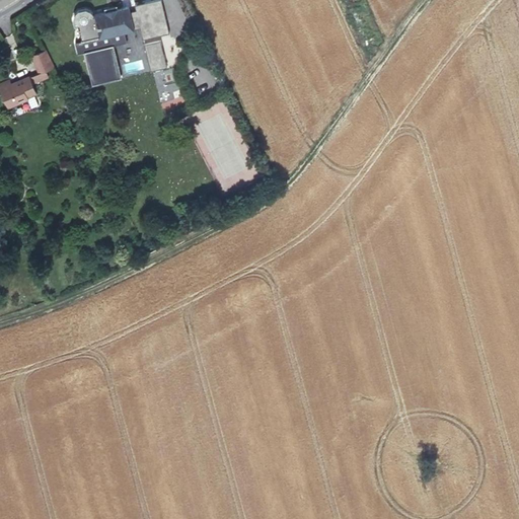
[(131,11),(135,28),(140,27),(143,40),(169,33),(161,0),(154,0),(135,5),(136,9),(131,11)]
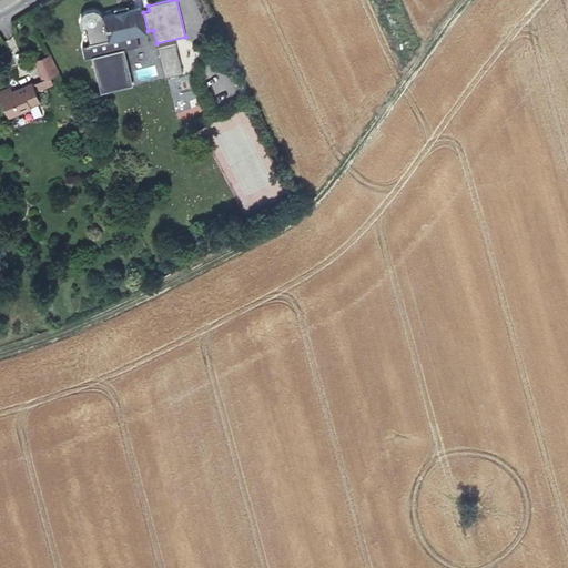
[(81,16),(80,20),(81,28),(85,27),(90,46),(98,43),(120,38),(134,34),(148,31),(143,12),(141,7),(103,16),(102,14),(99,11),(94,9),(85,11),(81,16)]
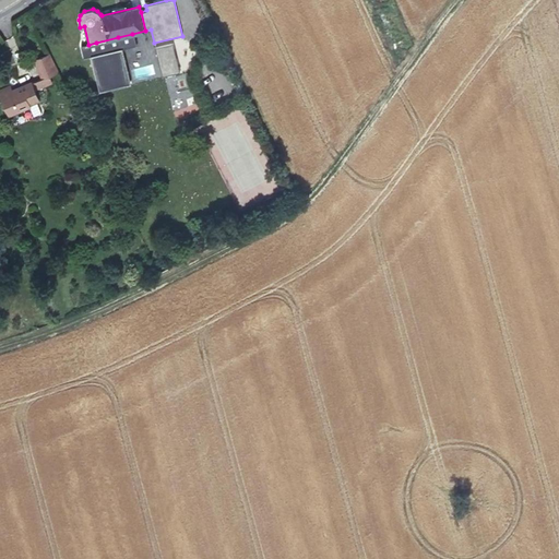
[(391,52),(399,49),(391,31),(383,34),(391,52)]
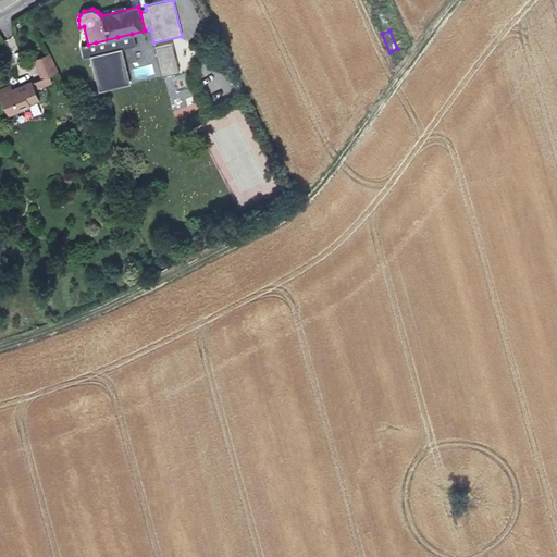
[(132,34),(118,37),(120,49),(134,46),(132,34)]
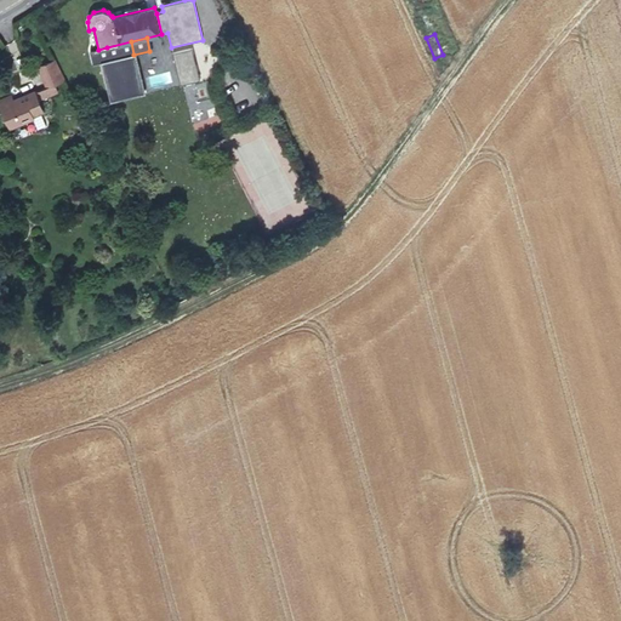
[(131,41),(107,47),(118,91),(140,86),(134,55),(131,41)]
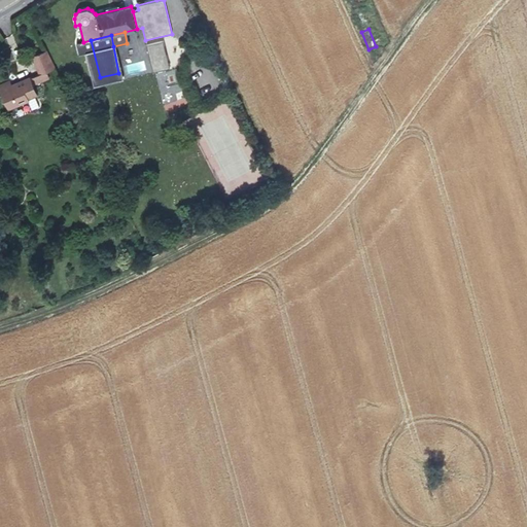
[(164,41),(146,45),(150,64),(163,62),(165,69),(170,68),(164,41)]
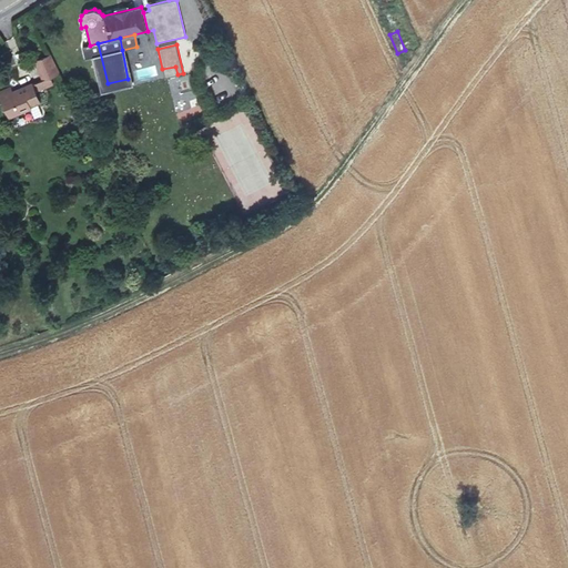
[(59,72),(50,54),(33,60),(42,79),(11,92),(10,90),(0,93),(0,94),(9,115),(30,108),(29,105),(39,101),(34,91),(52,83),(49,77),(59,72)]
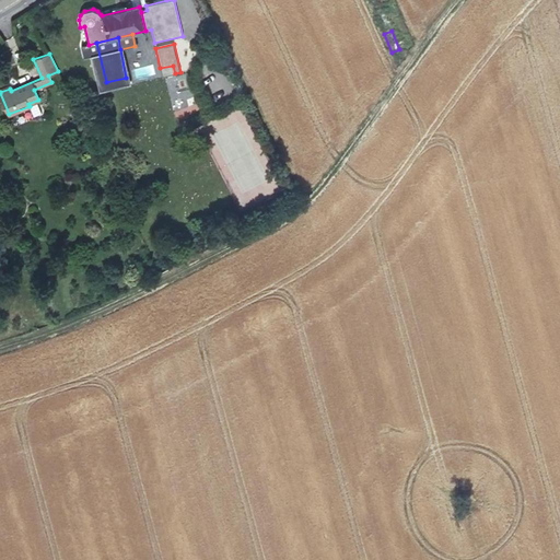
[(162,77),(175,73),(173,66),(160,68),(162,77)]
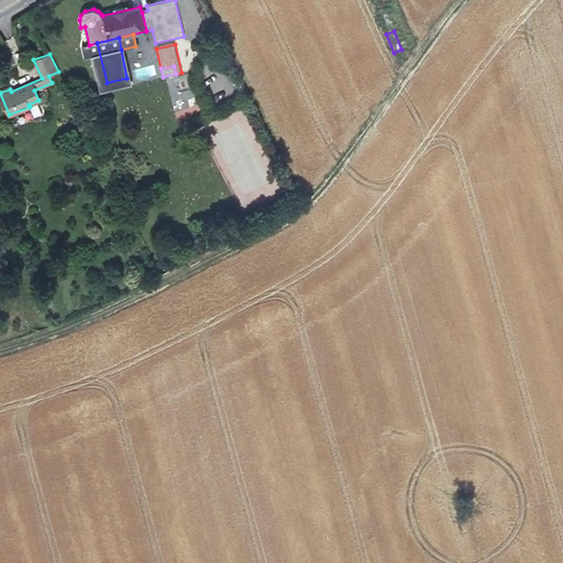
[(191,105),(186,103),(181,107),(183,113),(188,116),(194,111),(191,105)]
